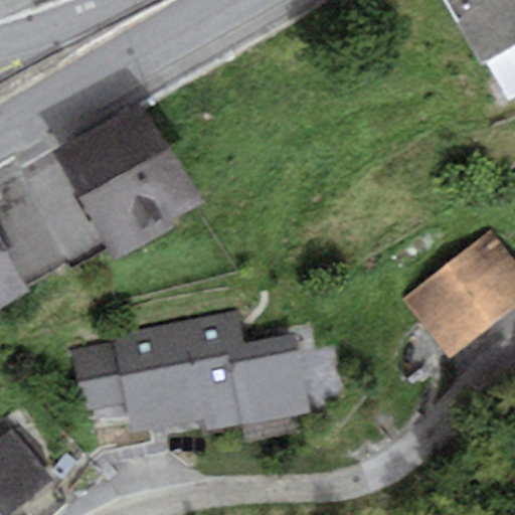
[(514,0),(442,0),(478,63),(485,59),(508,102),(514,97),(514,0)]
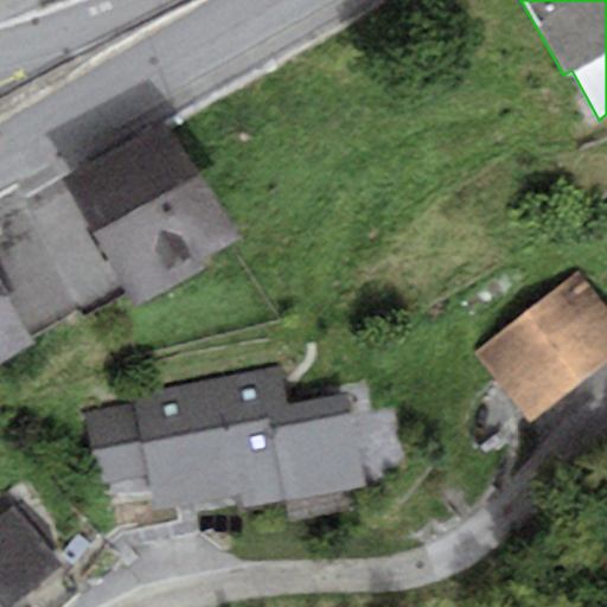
[(62,184),(135,308),(213,262),(209,254),(240,236),(172,120),(62,184)]
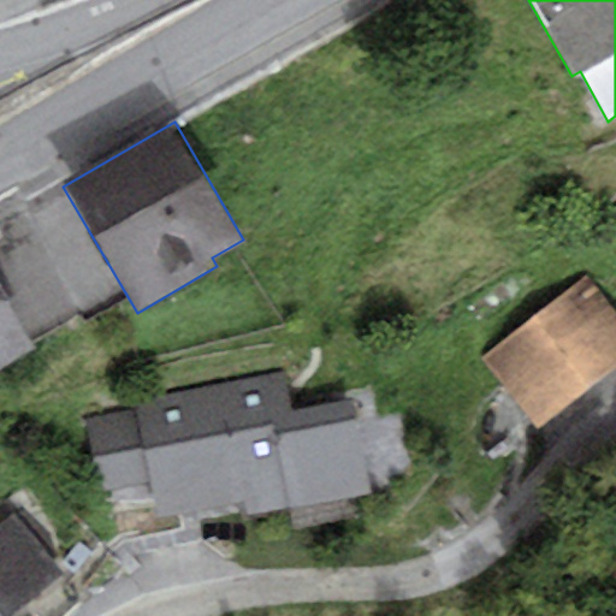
[(615,314),(586,277),(483,361),(539,428),(615,366),(615,314)]
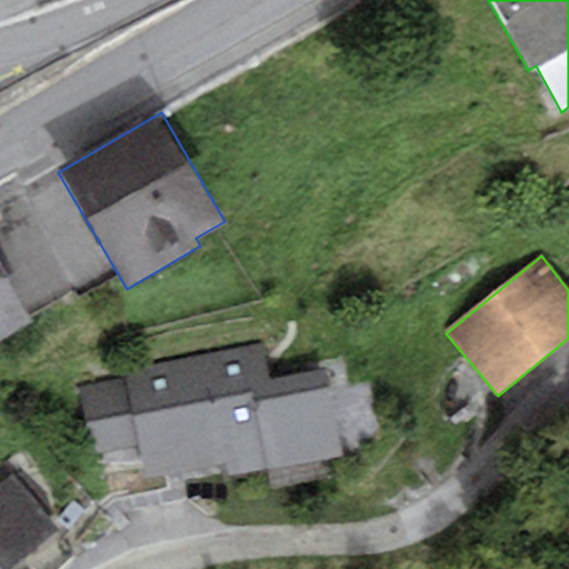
[(0,258),(0,339),(36,319),(0,258)]
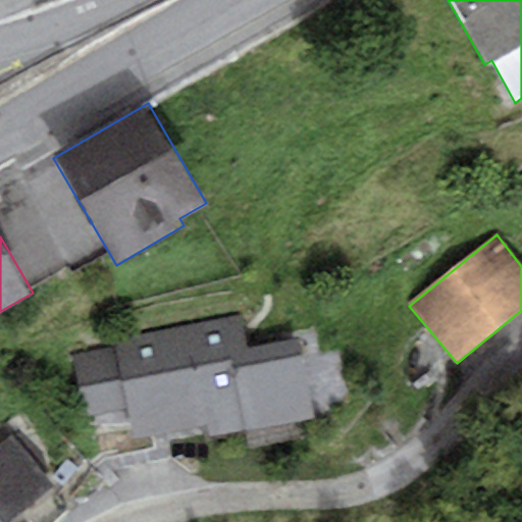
[(116,346),(73,354),(88,429),(128,422),(133,440),(203,427),(206,439),(316,419),(300,336),(248,347),(242,315),(115,338),(116,346)]
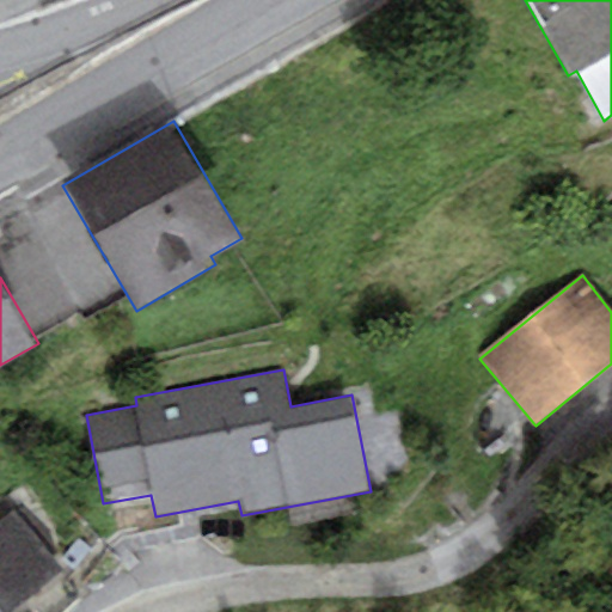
[(0,518),(0,611),(7,611),(61,569),(12,508),(0,518)]
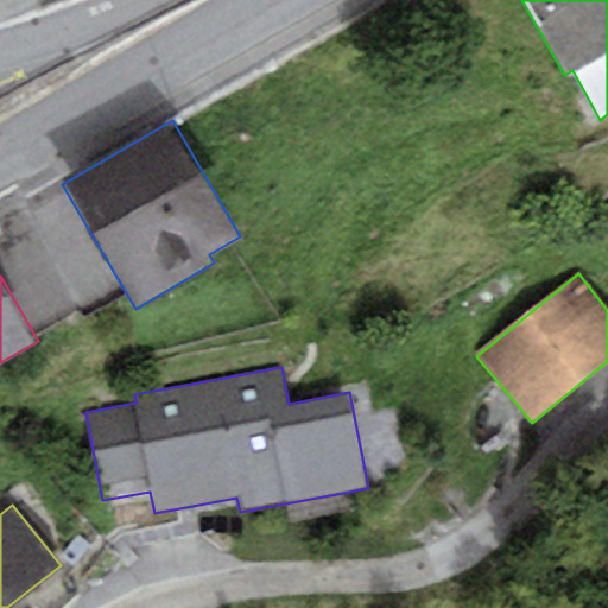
All buildings are outlined.
